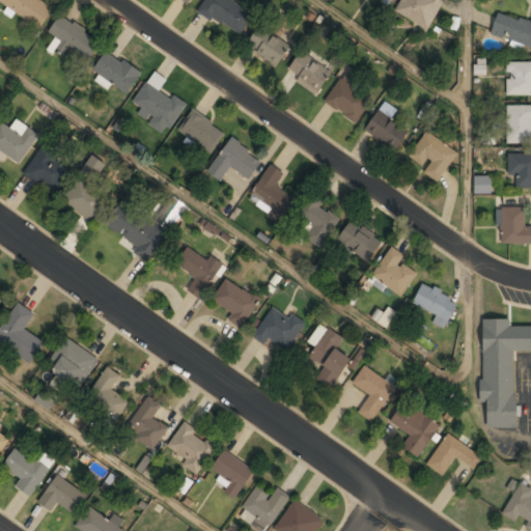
[(0,0),(0,1),(38,29),(53,9),(39,0),(0,0)]
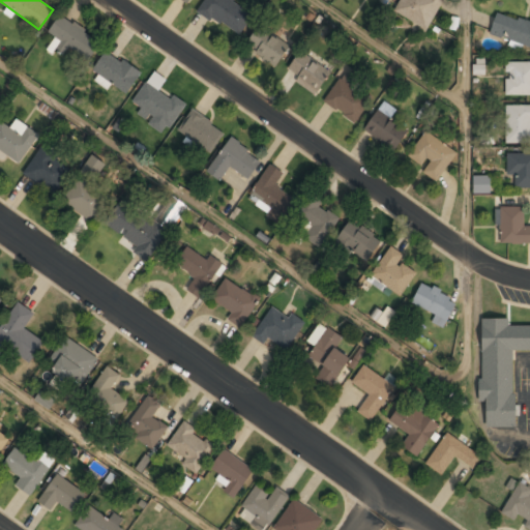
[(203,0),(197,10),(239,37),(254,15),(233,2),(234,0),(203,0)]
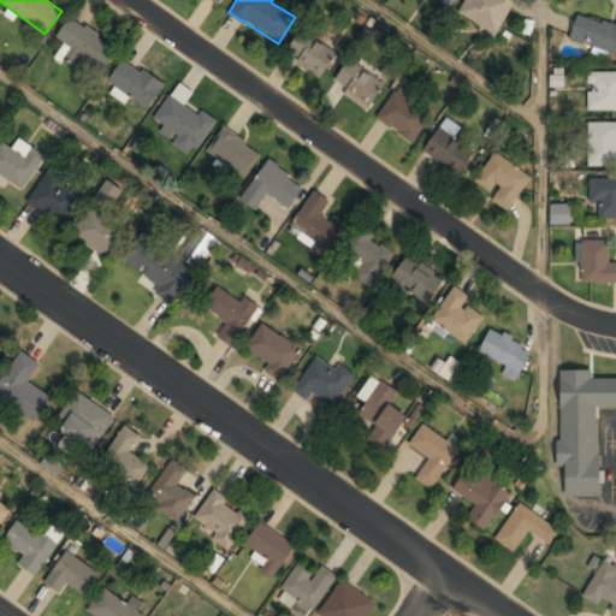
[(514,0),(466,0),(458,13),(497,34),(514,0)]
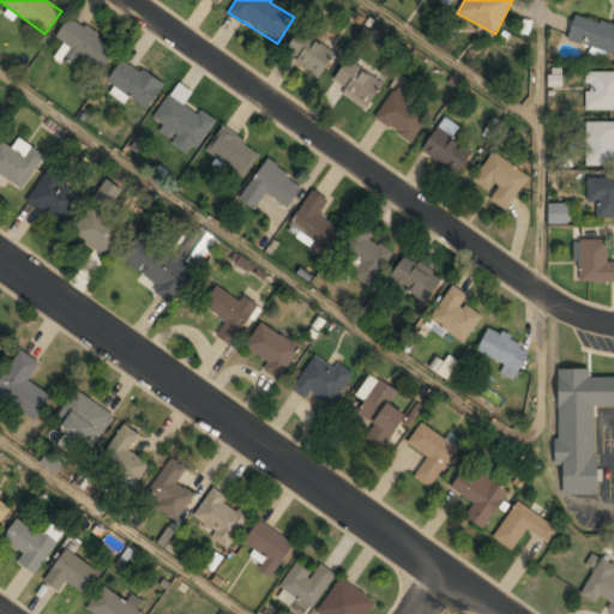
[(569,42),(613,53),(613,24),(575,14),(569,42)]
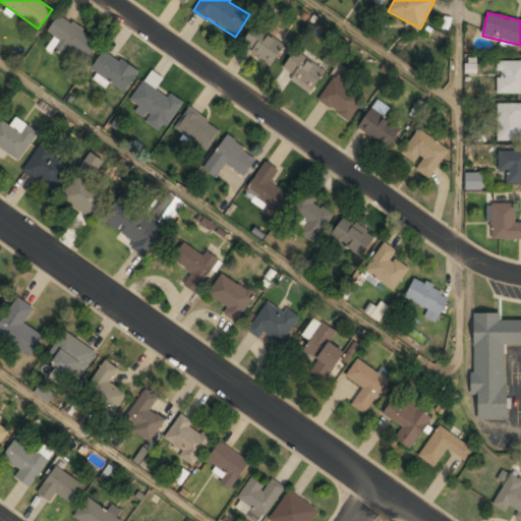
[(49,33),(56,37),(52,43),(85,63),(99,40),(58,16),(49,33)]
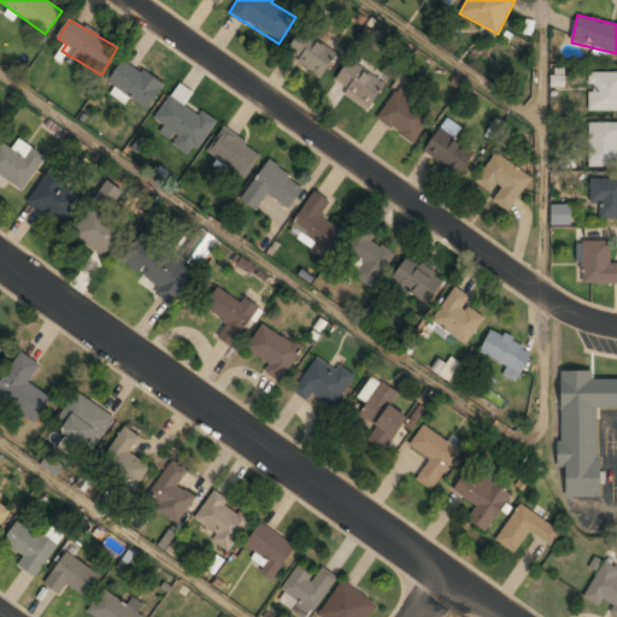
[(286,54),(323,78),(340,53),(301,29),(286,54)]
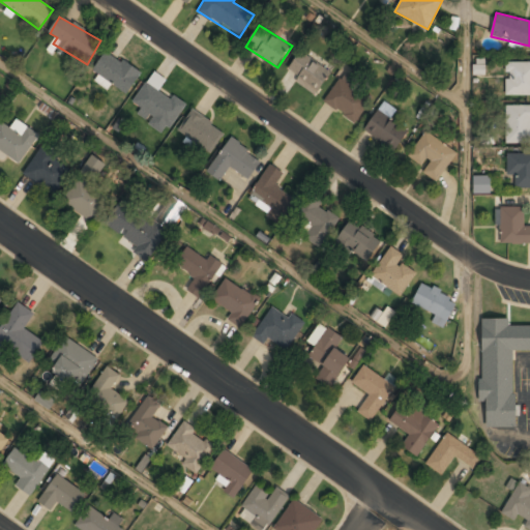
[(93,67),(123,94),(141,76),(112,48),(93,67)]
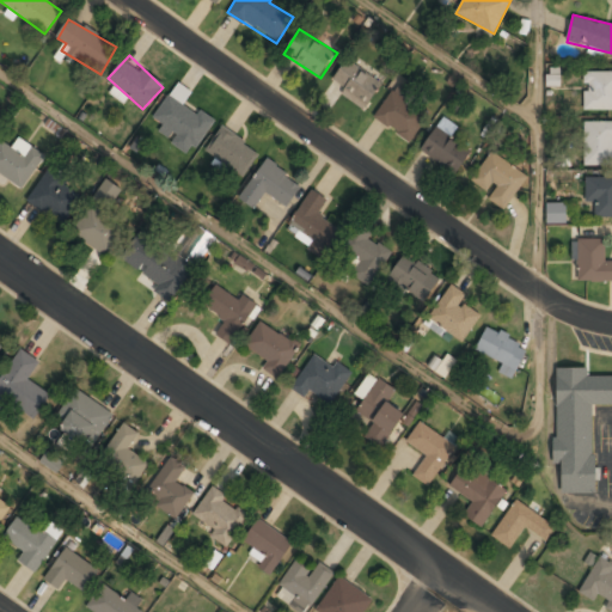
[(331,84),(365,108),(383,84),(349,60),(331,84)]
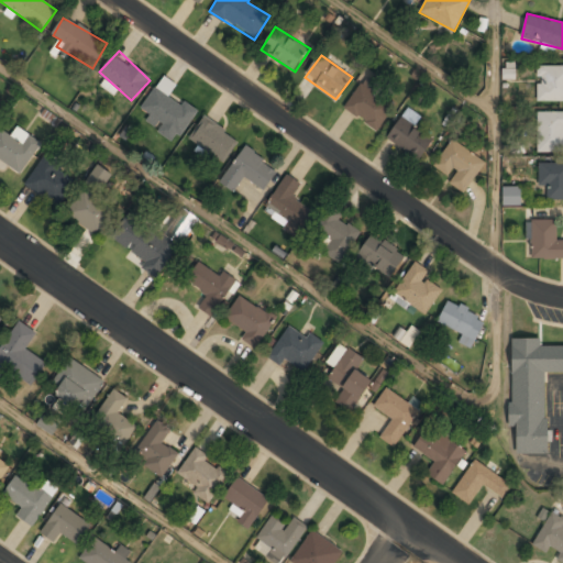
[(562,66),(537,66),(537,101),(562,101),(562,66)]
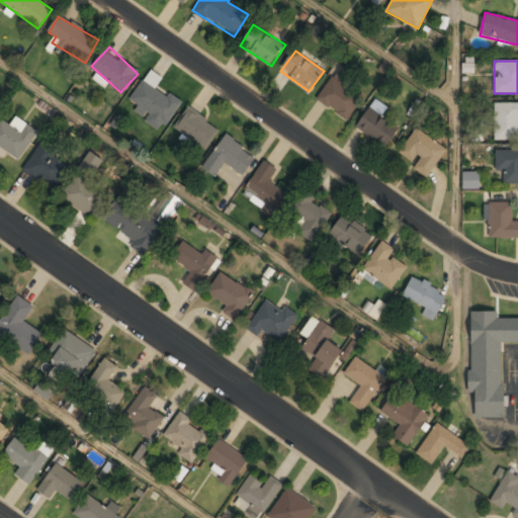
[(133,112),(164,131),(181,99),(158,86),(163,76),(149,68),(131,99),(138,103),(133,112)]
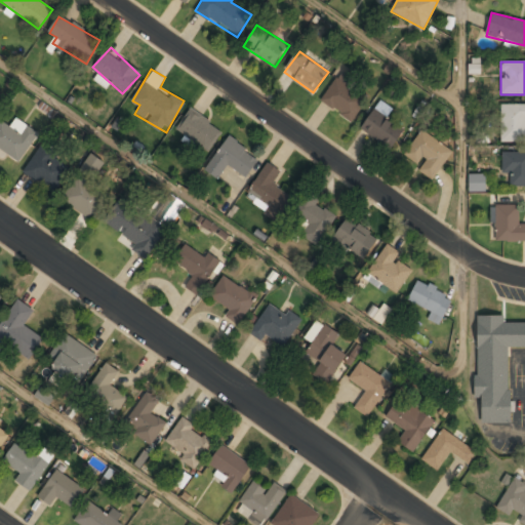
[(350,122),(368,99),(339,76),(321,98),(350,122)]
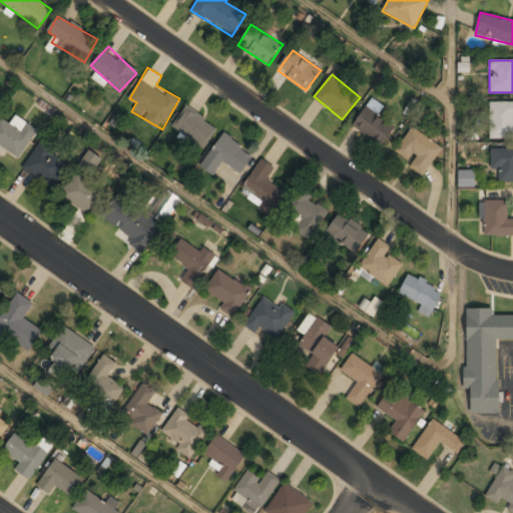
[(512,102),(489,102),(489,138),(512,138),(512,102)]
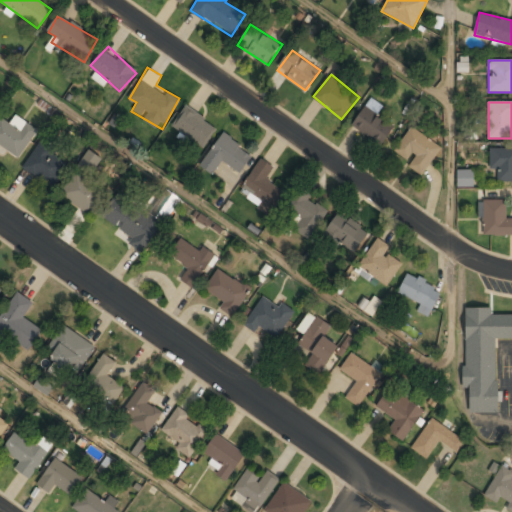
[(202,150),(218,128),(187,105),(171,127),(202,150)]
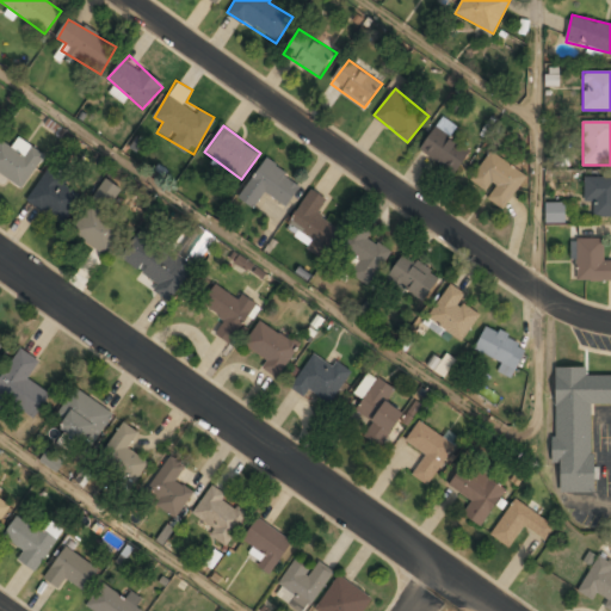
[(420,149),(456,173),(471,150),(437,127),(420,149)]
